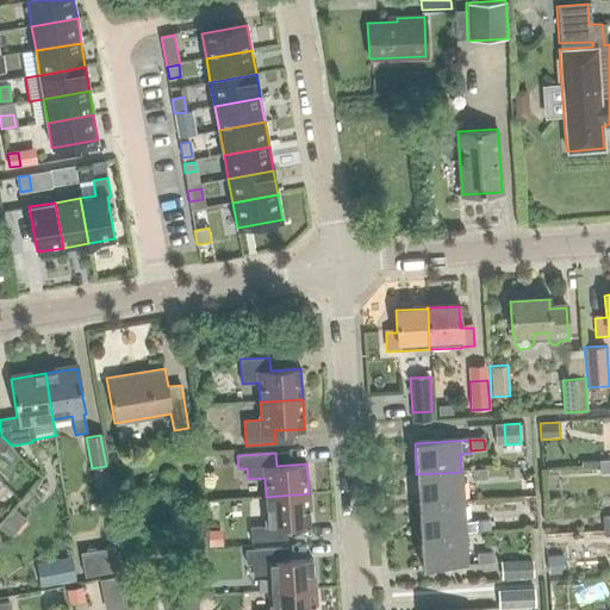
[(601,474),(609,473),(609,461),(599,462),(601,474)]
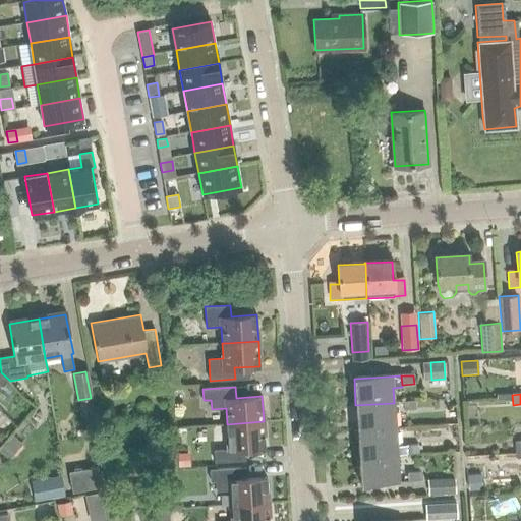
[(415,402),(403,403),(403,411),(415,411),(415,402)]
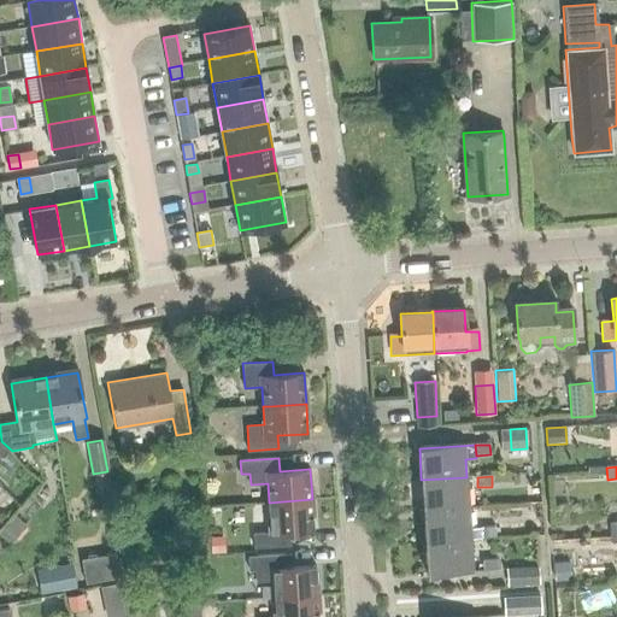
[(421,480),(423,512),(469,509),(466,477),(421,480)]
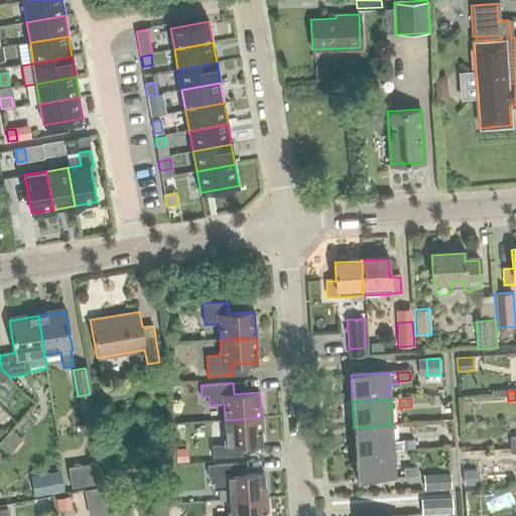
[(227,444),(225,444),(212,445),(213,458),(238,456),(237,444),(262,442),(261,417),(225,420),(227,444)]
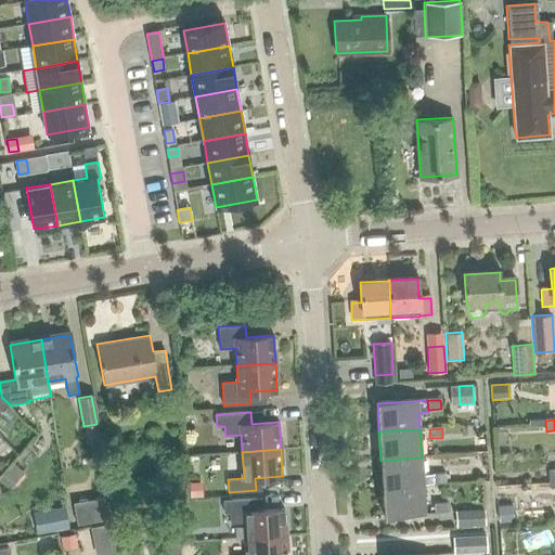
[(381,461),(383,489),(424,487),(422,457),(381,461)]
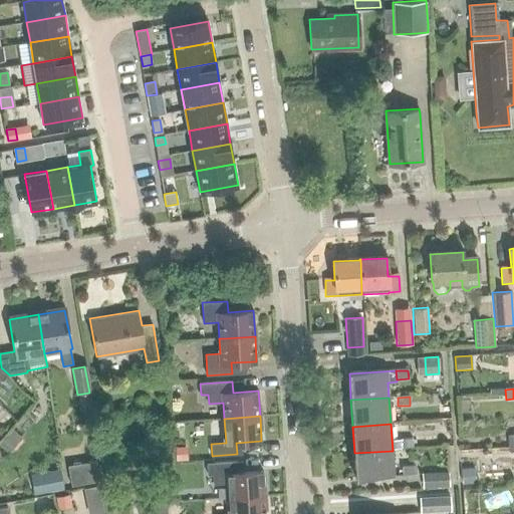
[(413,440),(401,441),(401,450),(413,449),(413,440)]
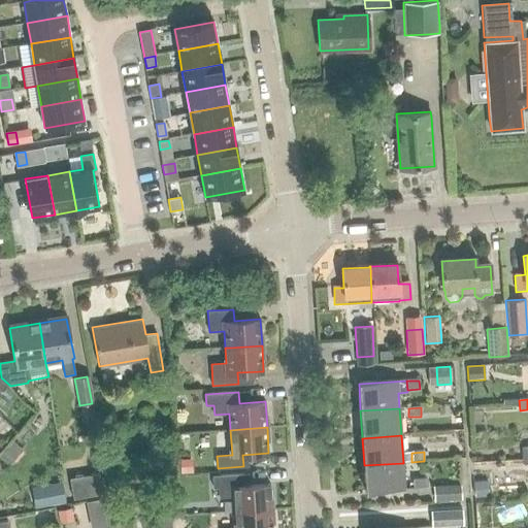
[(193,473),(193,459),(179,460),(180,474),(193,473)]
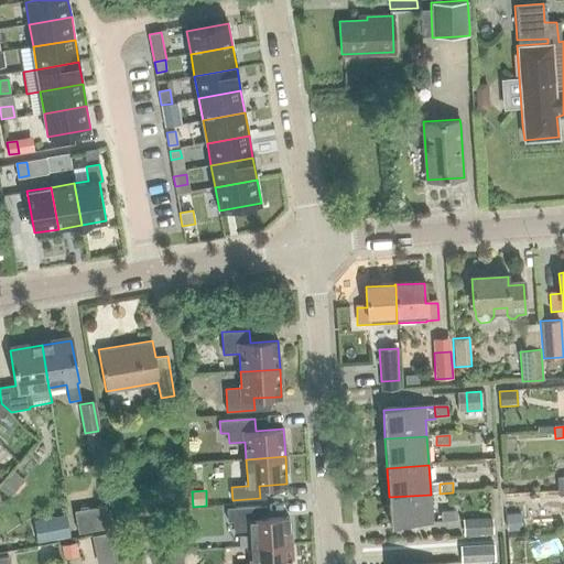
[(431,495),(389,497),(390,527),(434,523),(434,522),(432,522),(431,495)]
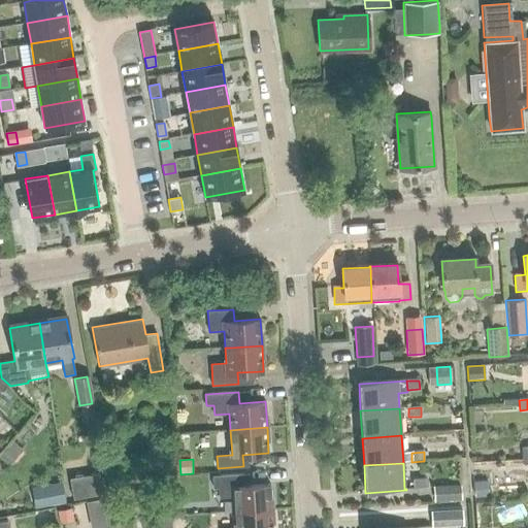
[(99,473),(69,479),(73,499),(102,494),(99,473)]
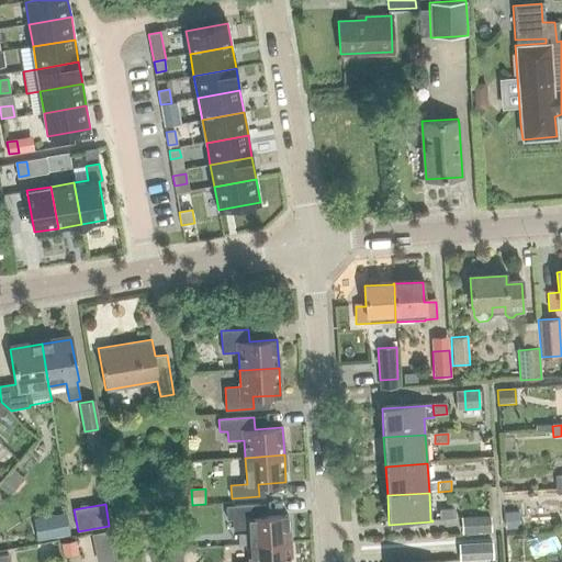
[(259,505),(245,505),(226,506),(227,519),(233,519),(233,529),(249,528),(250,546),(290,542),(288,515),(260,517),(259,505)]
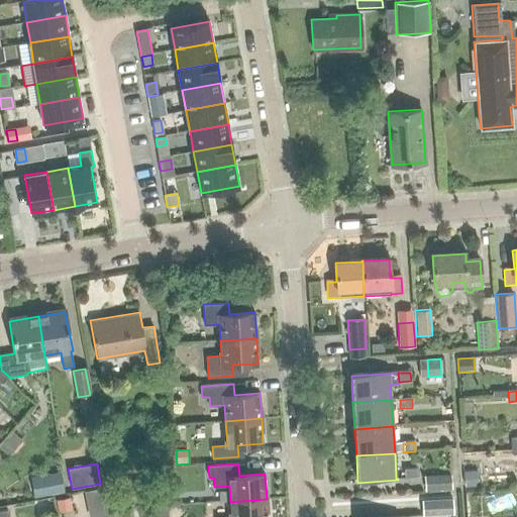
[(416,470),(404,471),(405,479),(417,479),(416,470)]
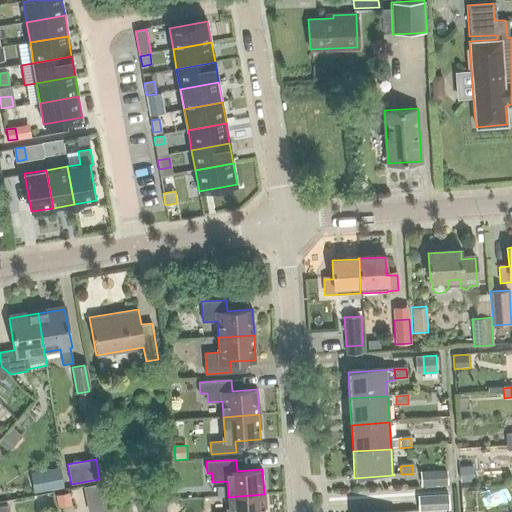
[(473,466),(460,467),(461,481),(474,480),(473,466)]
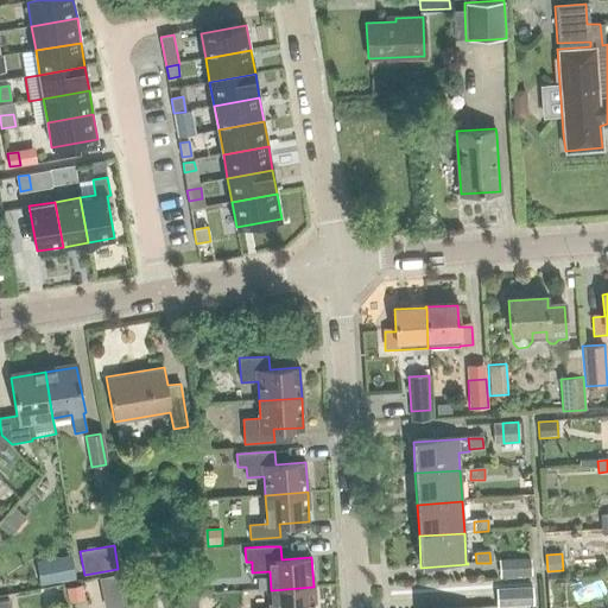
[(149,568),(146,555),(128,557),(130,570),(149,568)]
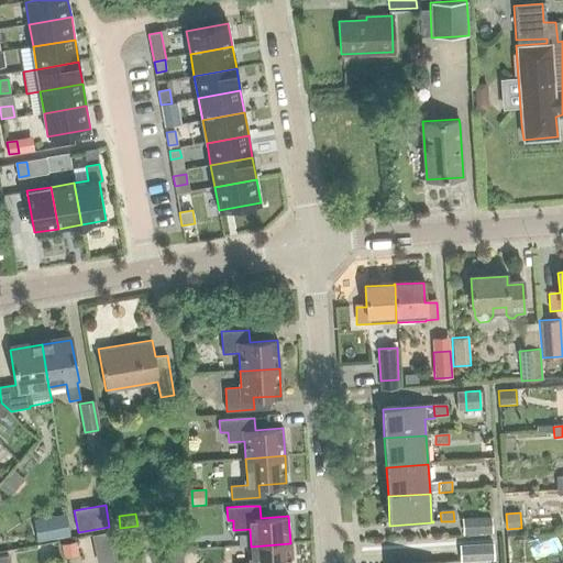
[(67,518),(46,522),(50,540),(70,537),(67,518)]
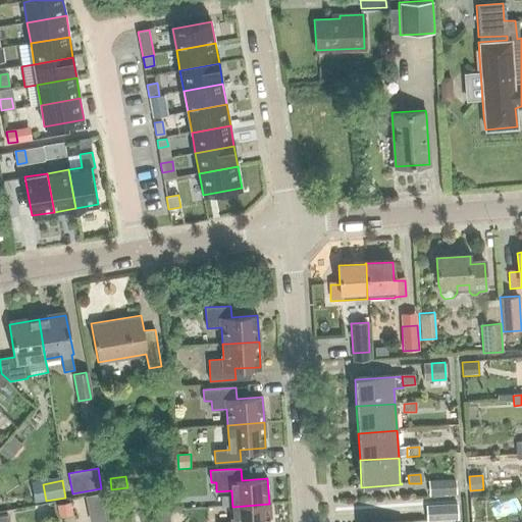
[(456,480),(431,482),(432,497),(457,494),(456,480)]
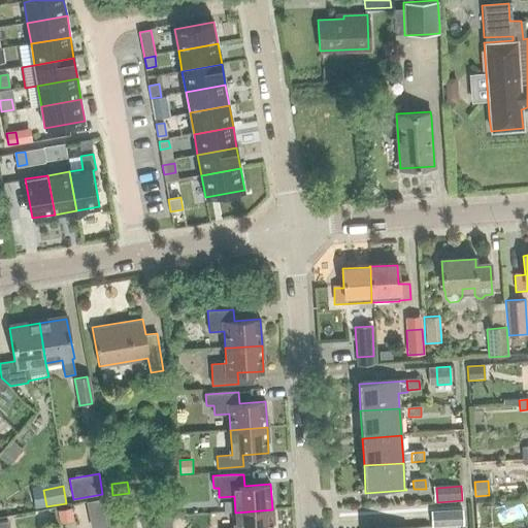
[(101,499),(86,502),(89,517),(104,514),(101,499)]
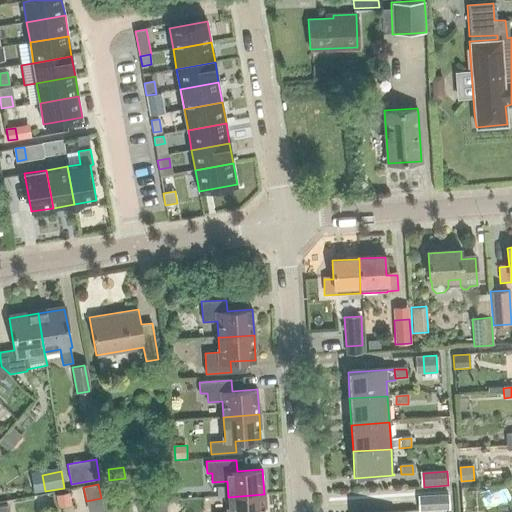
[(72,505),(69,492),(55,495),(58,508),(72,505)]
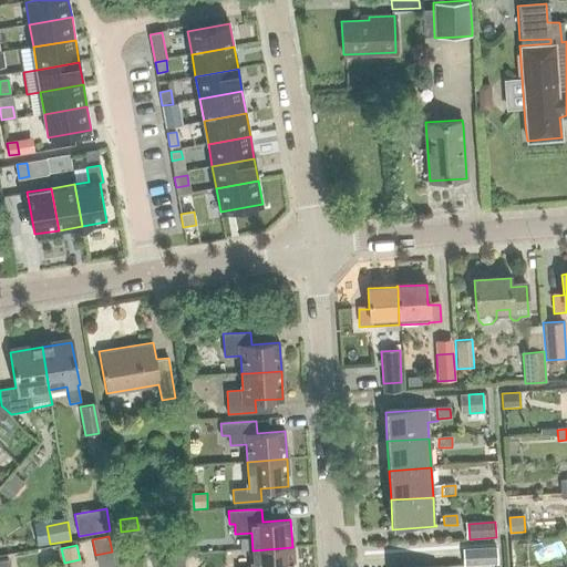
[(254,566),(251,566),(292,566),(292,547),(253,550),(254,566)]
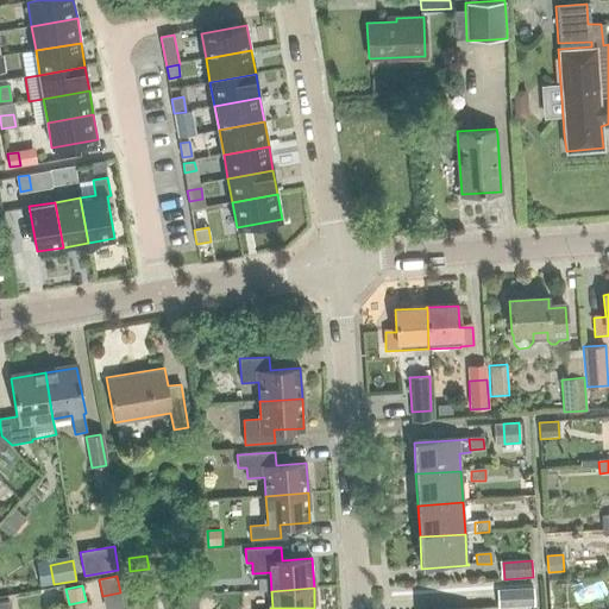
[(534,607),(533,590),(500,592),(501,608),(534,607)]
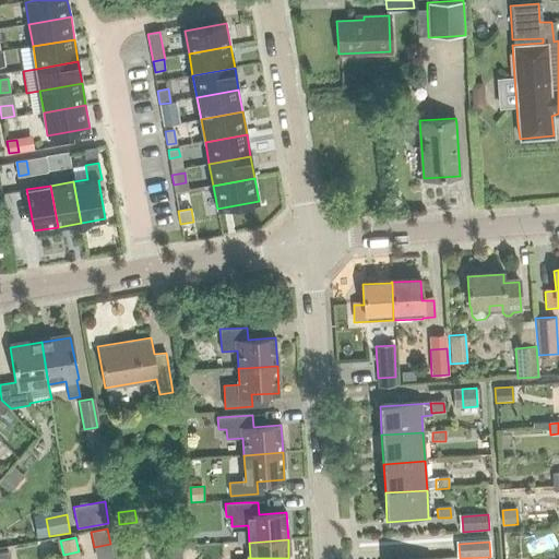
[(182,558),(182,548),(170,548),(170,558),(182,558)]
